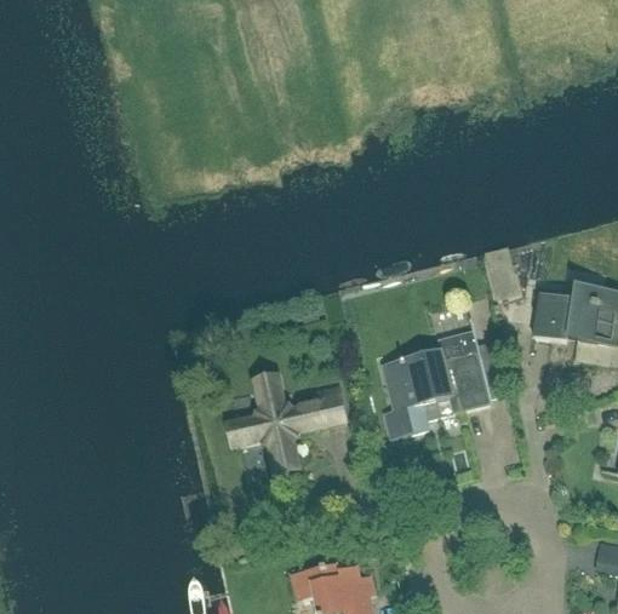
[(534,317),(531,334),(547,337),(543,355),(549,354),(562,408),(617,394),(617,334),(608,337),(600,300),(606,299),(605,291),(598,292),(593,271),(556,280),(551,313),(534,317)]
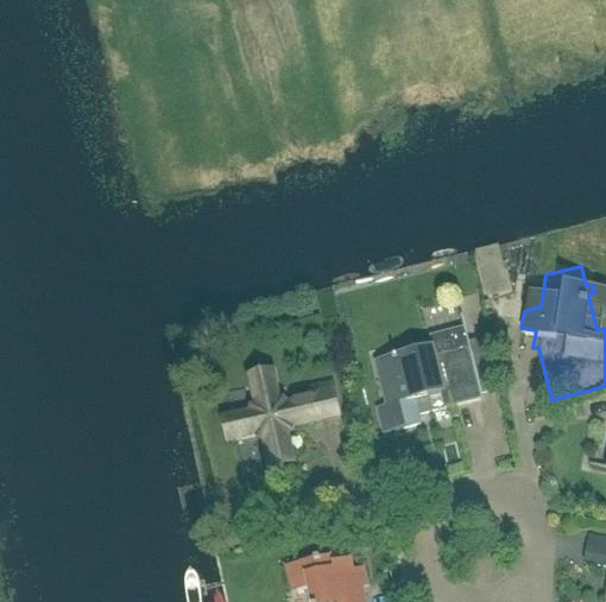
[(467,343),(434,352),(431,343),(372,357),(383,403),(373,405),(380,431),(418,420),(416,412),(480,395),(467,343)]
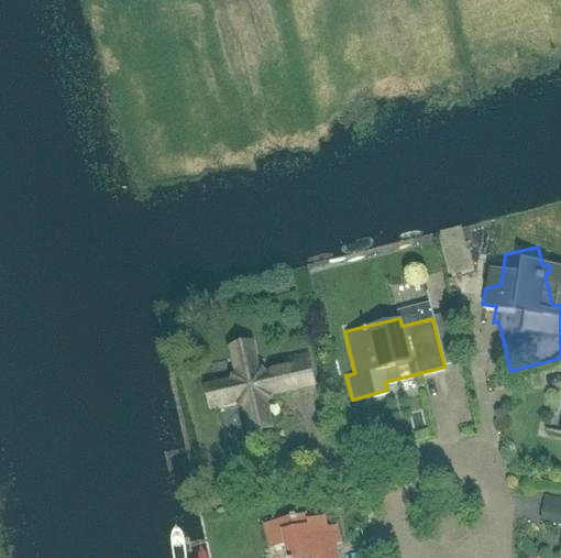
[(312,383),(306,351),(283,357),(285,365),(263,370),(256,367),(251,339),(228,345),(233,367),(224,380),(202,385),(208,407),(230,403),(238,408),(243,433),(276,426),(271,400),(274,392),(312,383)]
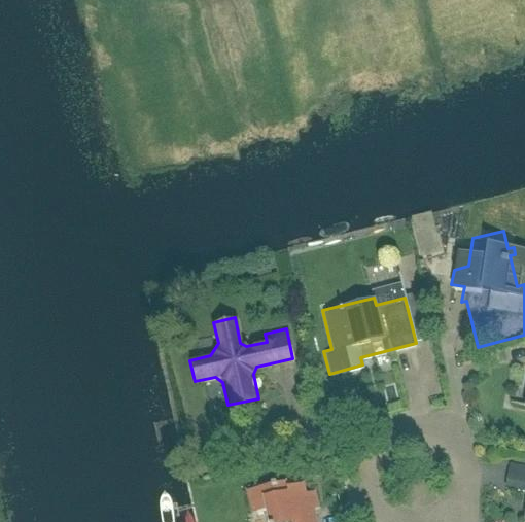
[(249,511),(264,508),(267,521),(316,521),(313,506),(317,505),(314,489),(305,491),(303,481),(286,485),(285,479),(244,488),(249,511)]
